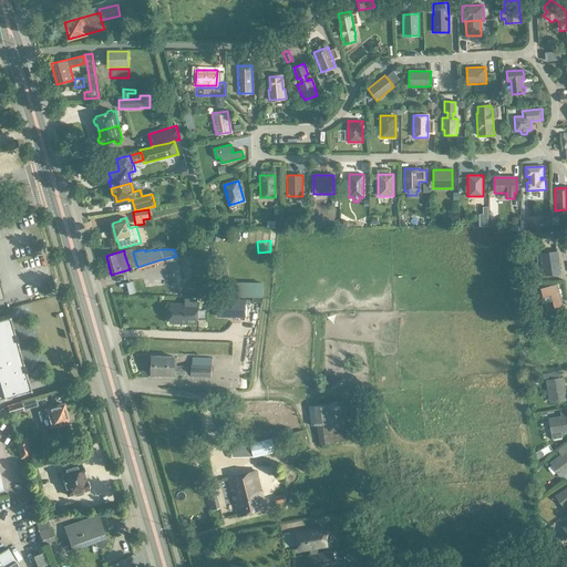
[(554,251),(540,254),(544,277),(557,275),(554,251)]
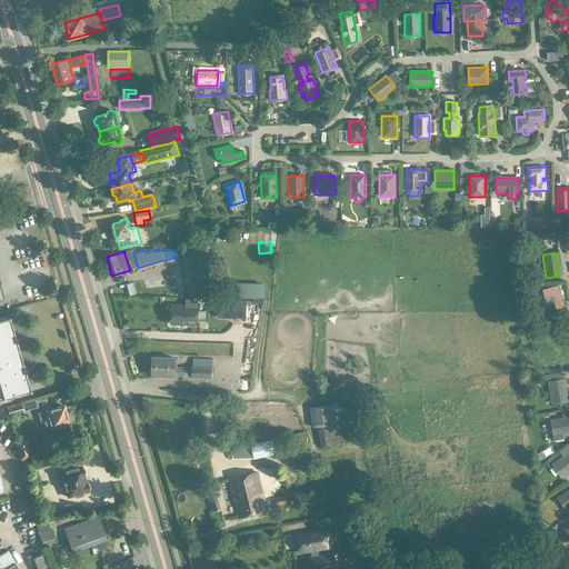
[(229,283),(228,298),(263,299),(263,285),(229,283)]
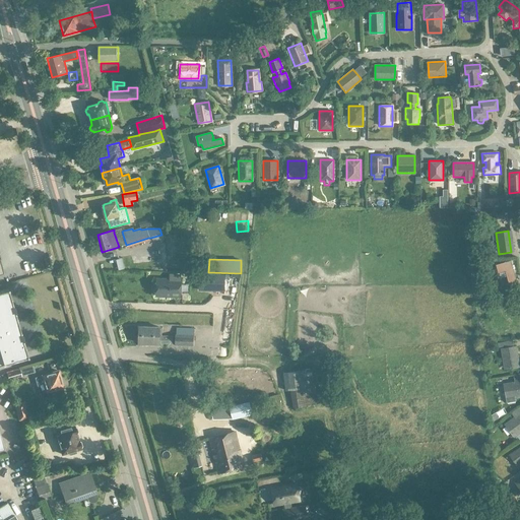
[(511,261),(497,265),(498,272),(506,270),(509,283),(516,281),(511,261)]
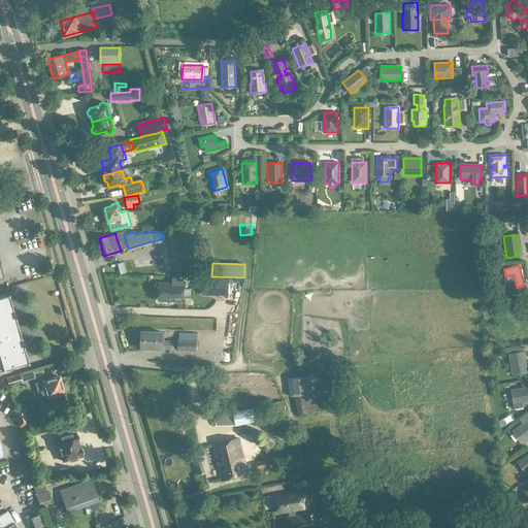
[(184,279),(179,279),(173,279),(173,284),(160,284),(159,300),(184,301),(184,285),(184,279)]
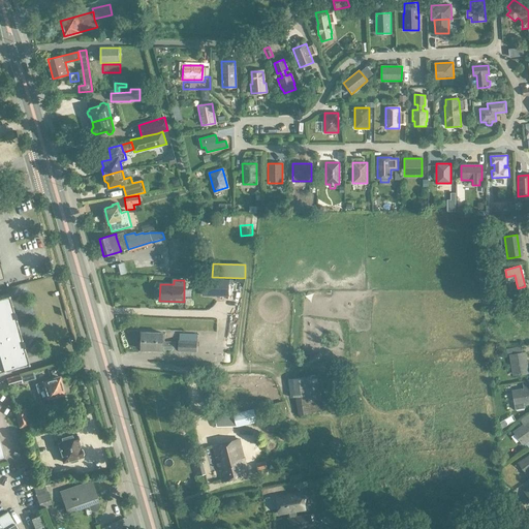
[(0,371),(3,371),(4,371),(4,370),(27,364),(28,364),(28,363),(23,345),(24,345),(22,341),(14,317),(16,317),(13,312),(8,296),(9,296),(8,294),(7,294),(0,297),(0,371)]
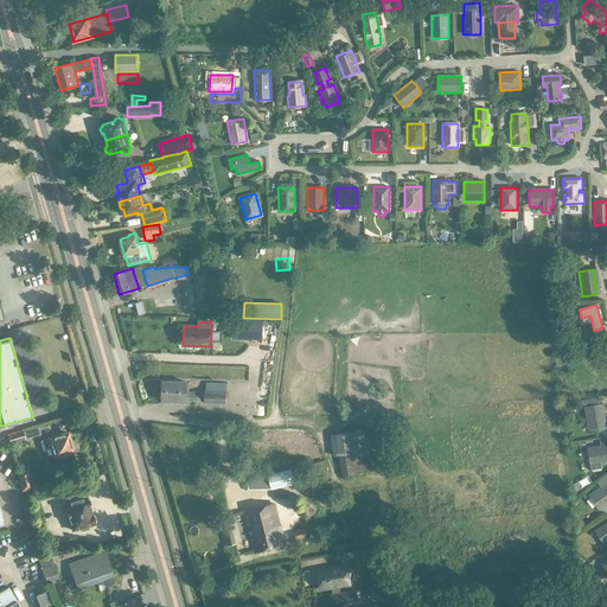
[(163,382),(161,401),(186,402),(186,401),(202,402),(202,393),(186,393),(186,383),(163,382)]
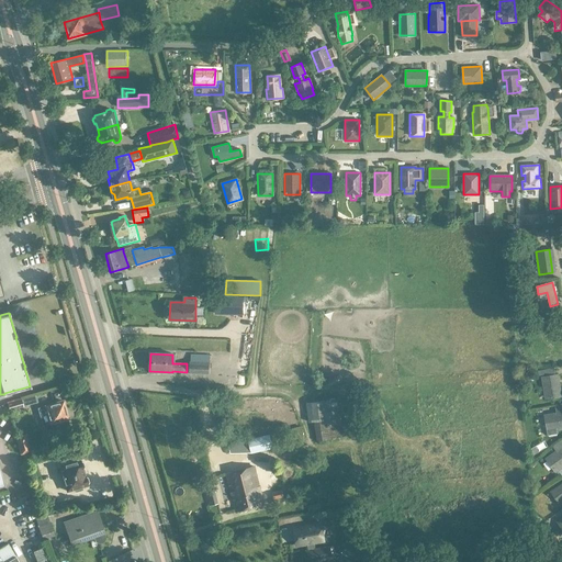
[(210,362),(189,361),(189,374),(210,374),(210,362)]
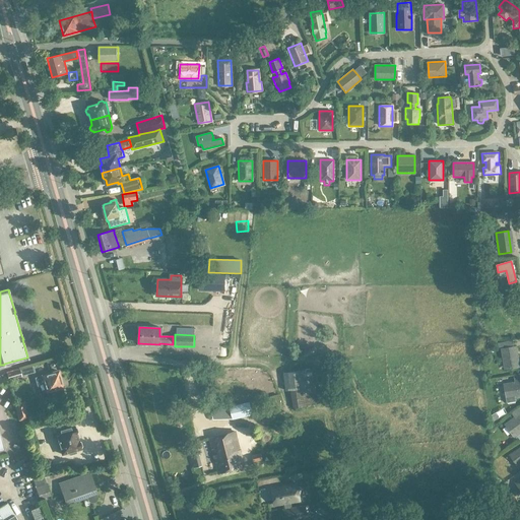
[(505,348),(503,348),(505,361),(507,360),(508,368),(519,366),(517,346),(514,346),(513,341),(504,343),(505,348)]
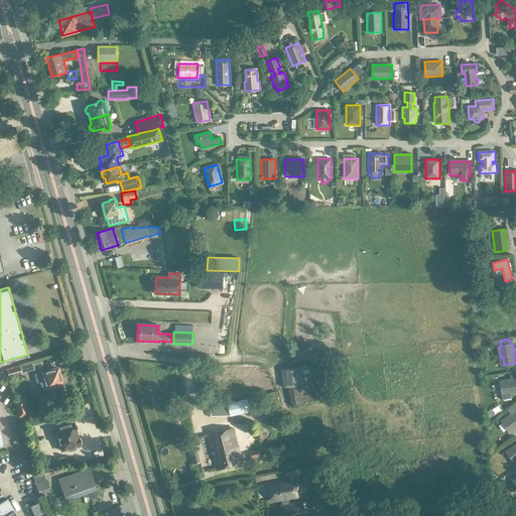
[(310,366),(281,370),(283,388),(288,387),(291,405),(315,401),(310,366)]
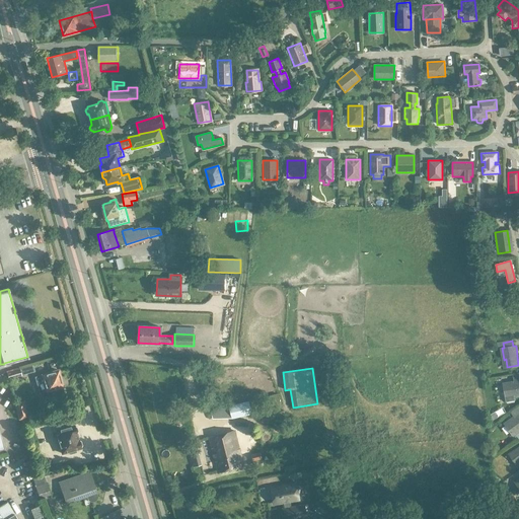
[(20,370),(7,374),(9,380),(22,377),(20,370)]
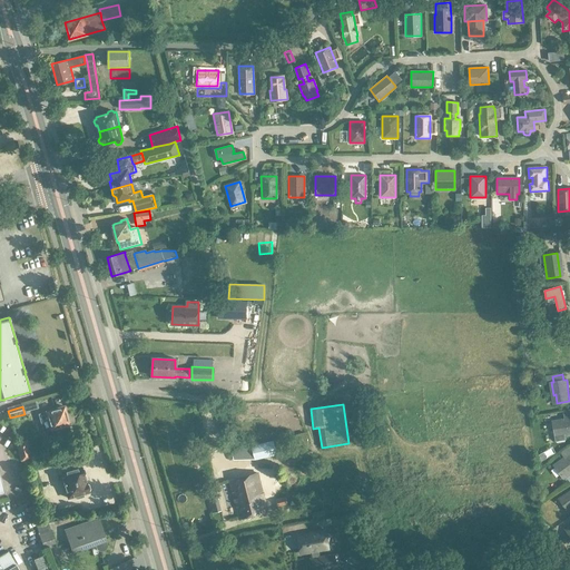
[(69,424),(64,406),(47,412),(39,414),(43,431),(51,429),(51,430),(52,430),(55,436),(68,432),(67,425),(69,424)]
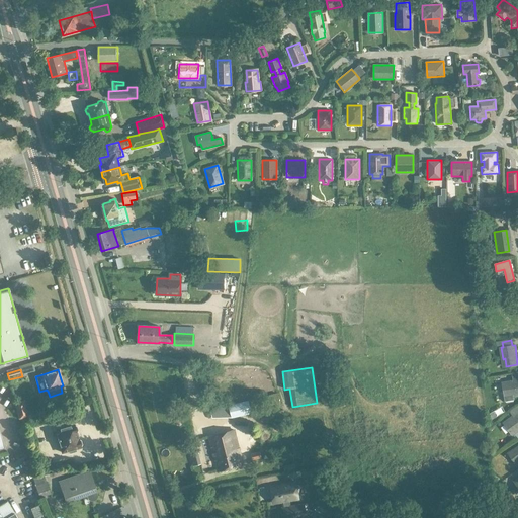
[(517,373),(512,374),(513,378),(513,381),(502,383),(504,399),(517,396),(517,373)]
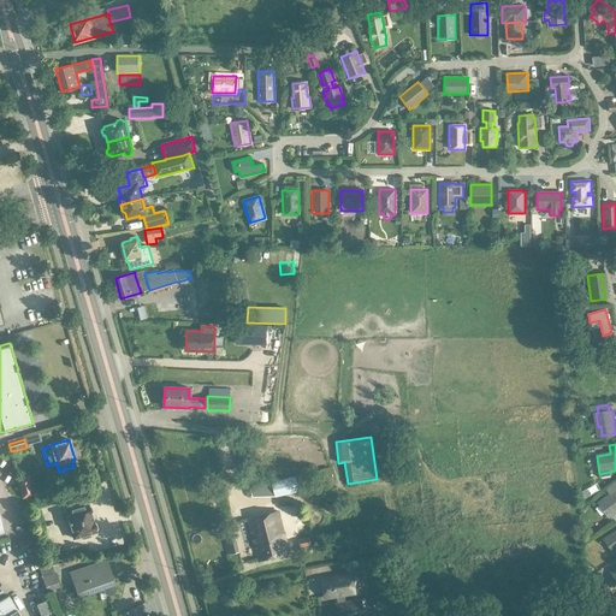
[(330,467),(296,477),(300,492),(335,483),(330,467)]
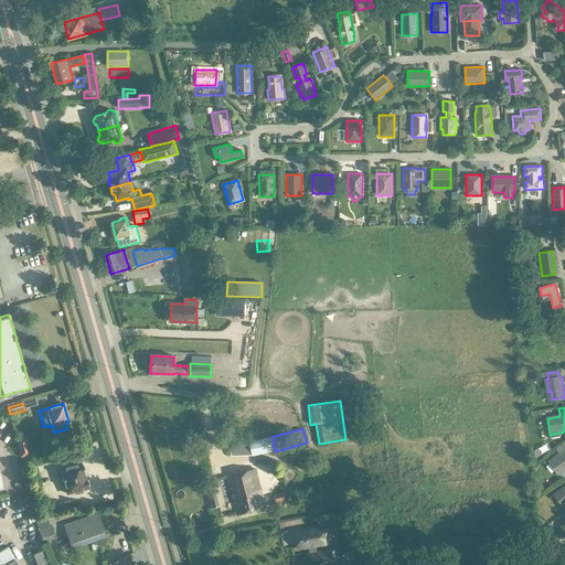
[(74,443),(72,436),(54,441),(55,448),(74,443)]
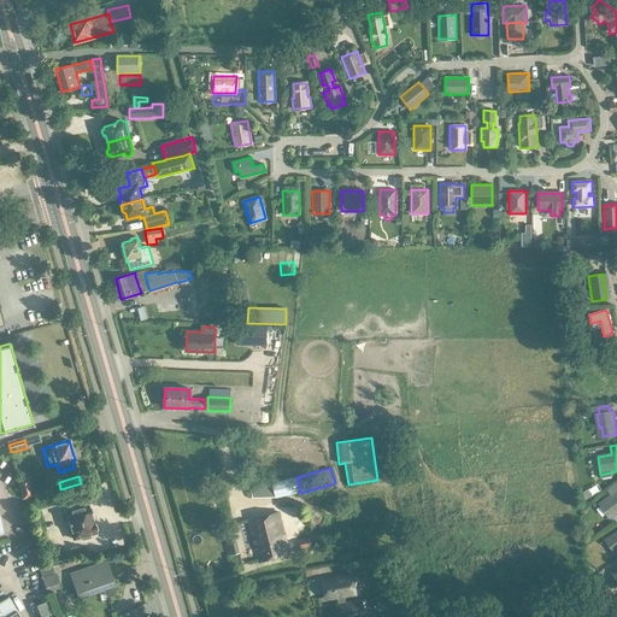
[(34,497),(29,477),(17,480),(23,500),(34,497)]
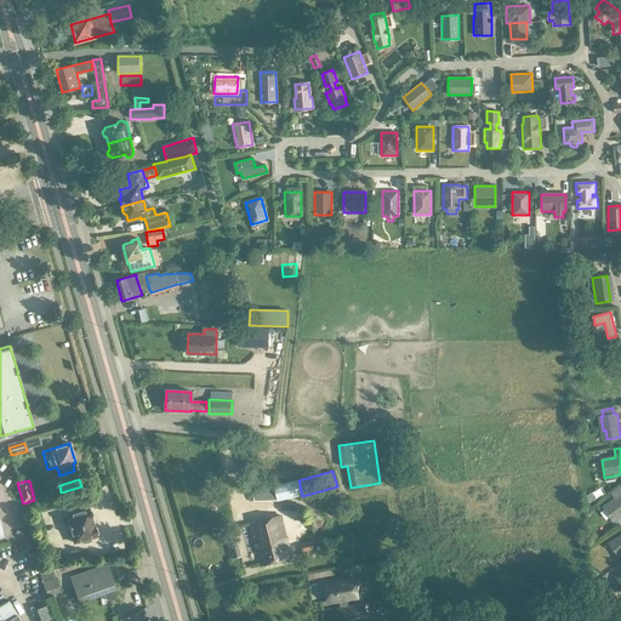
[(302,496),(298,480),(274,485),(277,501),(302,496)]
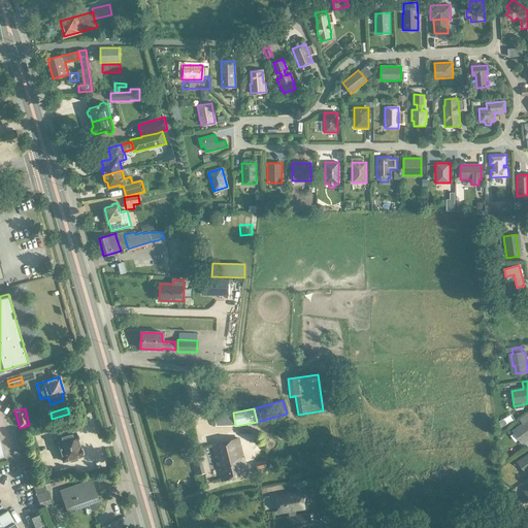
[(215,418),(217,425),(217,427),(235,427),(232,414),(215,418)]
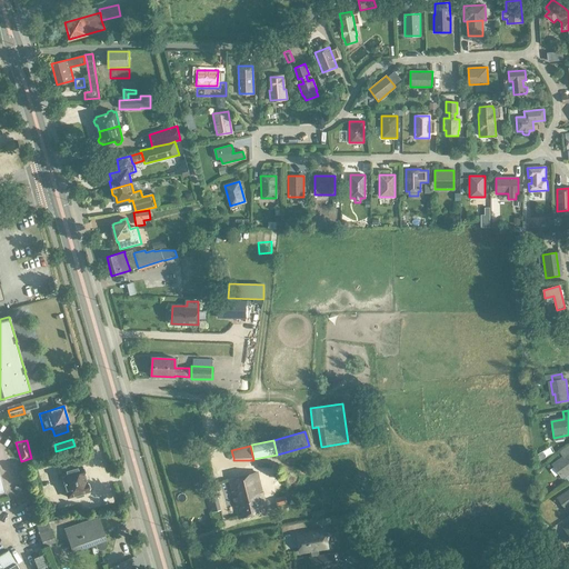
[(563,480),(568,476),(568,448),(568,447),(560,453),(563,458),(552,466),(563,480)]
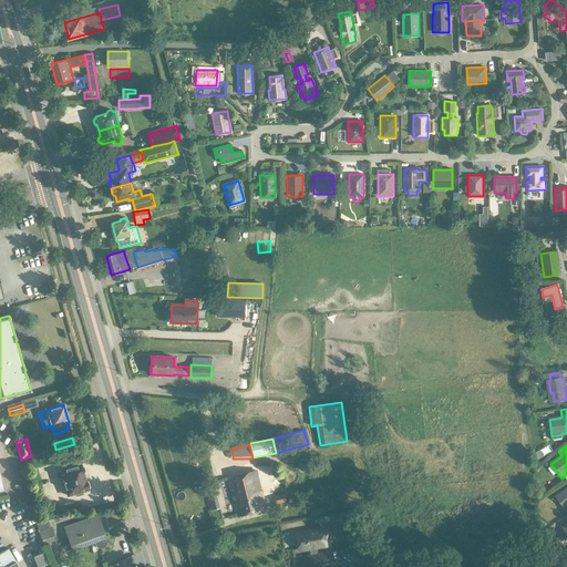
[(545,460),(543,453),(536,456),(538,462),(545,460)]
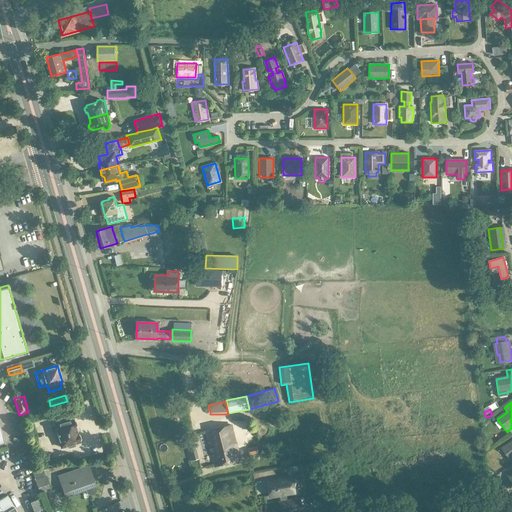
[(74,420),(55,425),(61,448),(80,442),(81,440),(80,436),(78,435),(76,428),(77,426),(76,422),(74,421),(74,420)]
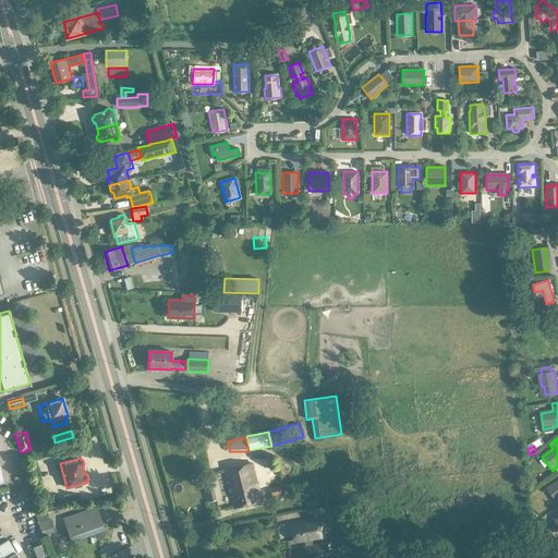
[(253,463),(226,470),(234,507),(262,500),(253,463)]
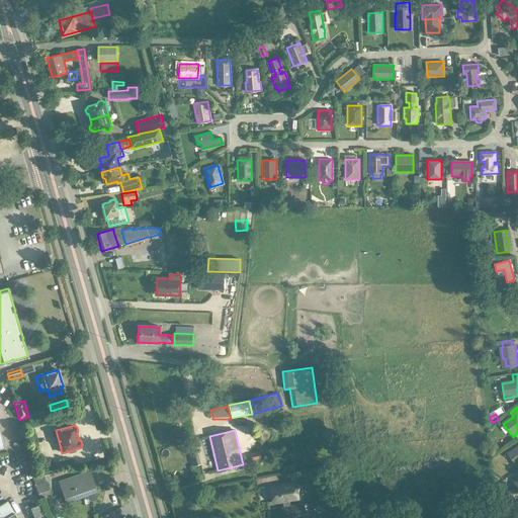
[(517,439),(517,445),(509,452),(516,462),(517,460),(517,438),(517,439)]
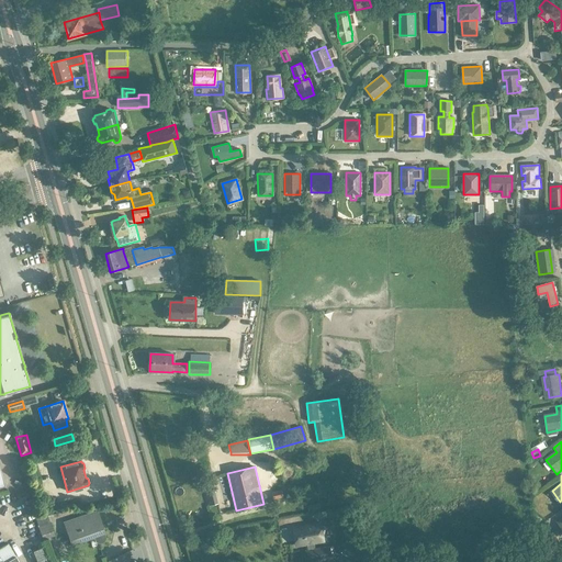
[(213,489),(204,491),(208,504),(216,502),(213,489)]
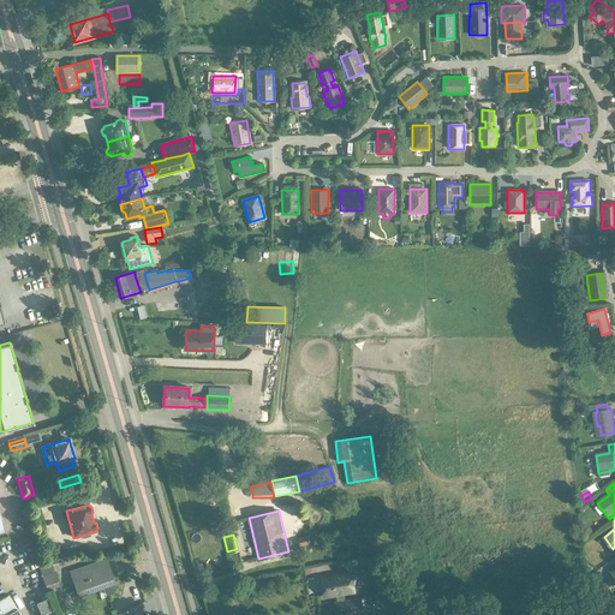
[(300,548),(311,545),(309,538),(298,541),(300,548)]
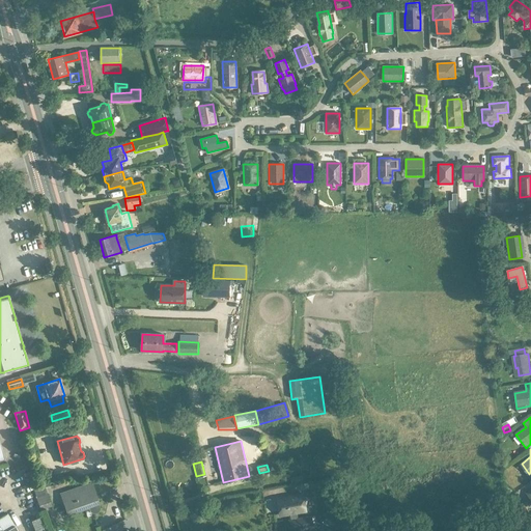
[(302,475),(290,478),(291,484),(303,481),(302,475)]
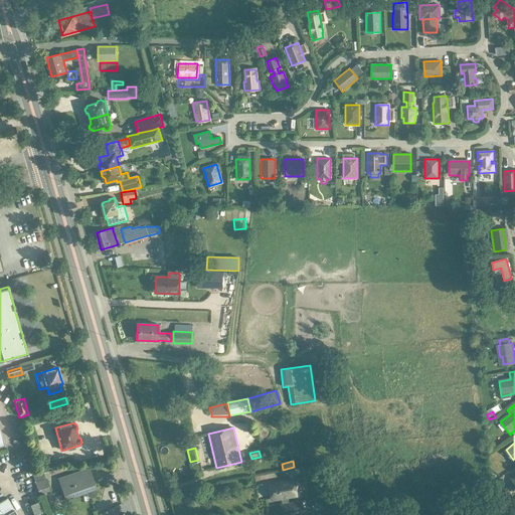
[(89,469),(59,479),(66,499),(96,489),(89,469)]
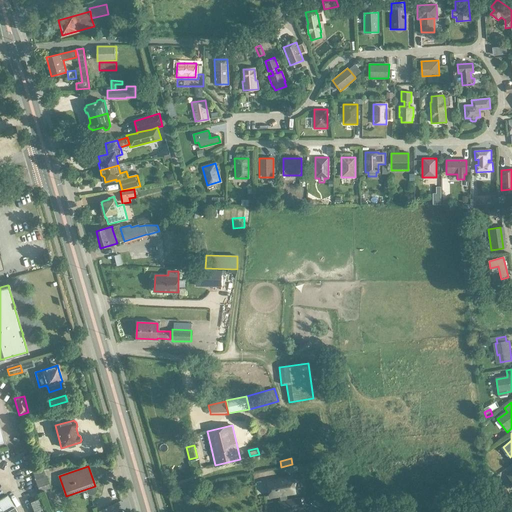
[(44,470),(33,473),(34,478),(40,493),(50,489),(45,475),(44,470)]
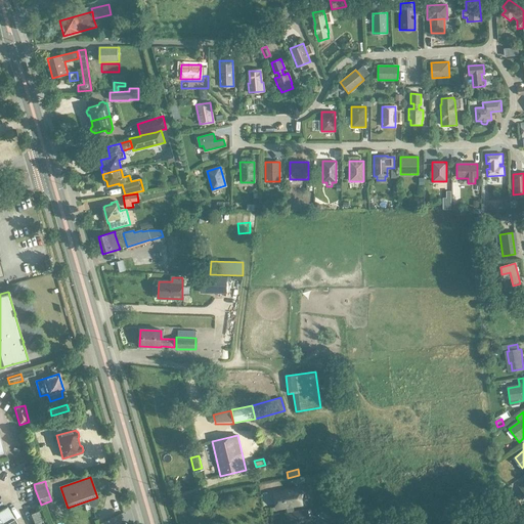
[(286,523),(288,523),(297,523),(296,512),(293,513),(292,507),(303,505),(300,492),(293,493),(293,489),(282,490),(284,494),(274,496),(276,509),(287,508),(288,514),(285,514),(286,523)]
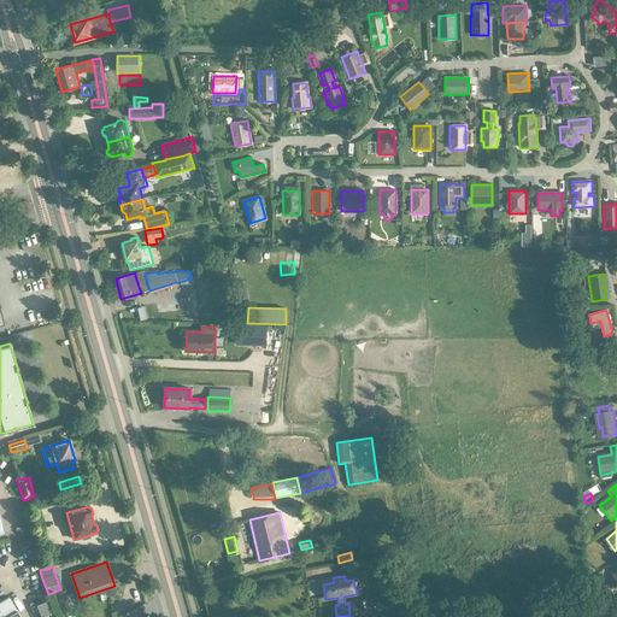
[(0,616),(21,616),(9,597),(0,601),(0,616)]
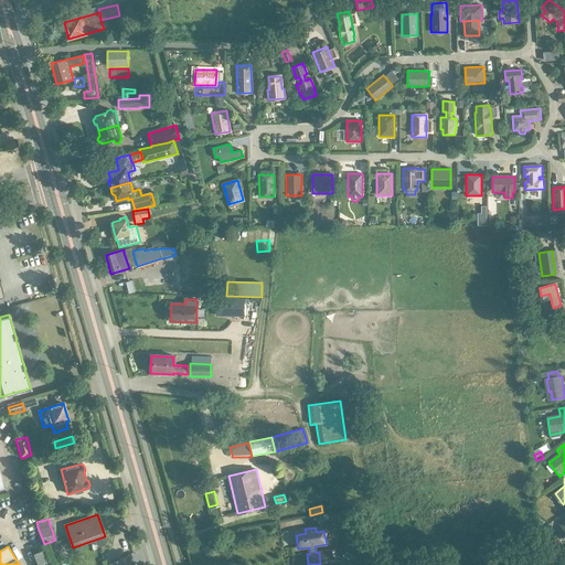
[(51,564),(45,550),(40,552),(33,554),(36,564),(51,564)]
